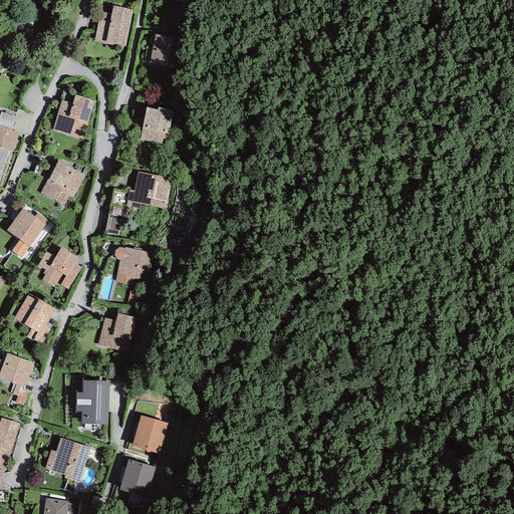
[(133,10),(112,6),(111,14),(100,12),(94,42),(112,45),(112,44),(125,46),(133,10)]
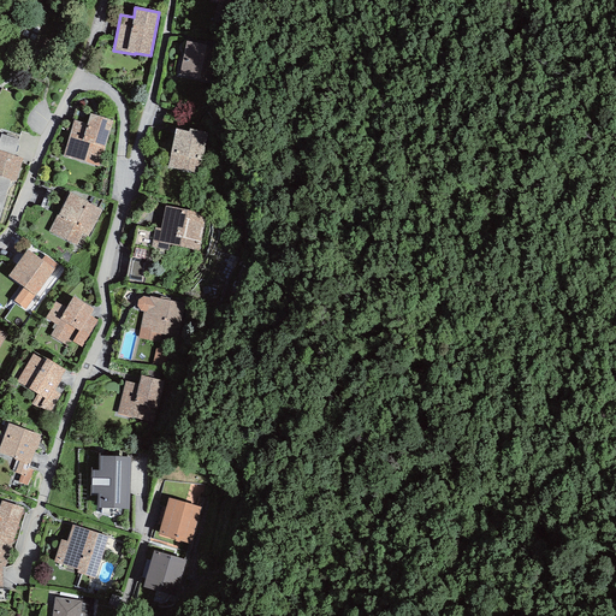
[(220,47),(185,41),(179,78),(214,84),(220,47)]
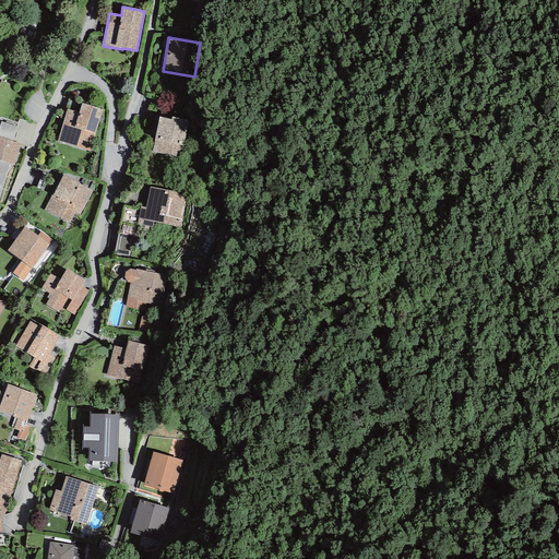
[(103,109),(82,104),(79,113),(67,109),(57,142),(90,152),(103,109)]
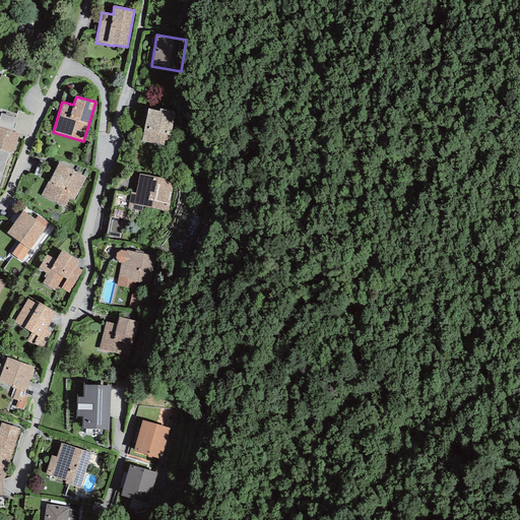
[(178,113),(160,109),(159,111),(158,111),(147,109),(141,141),(171,147),(178,113)]
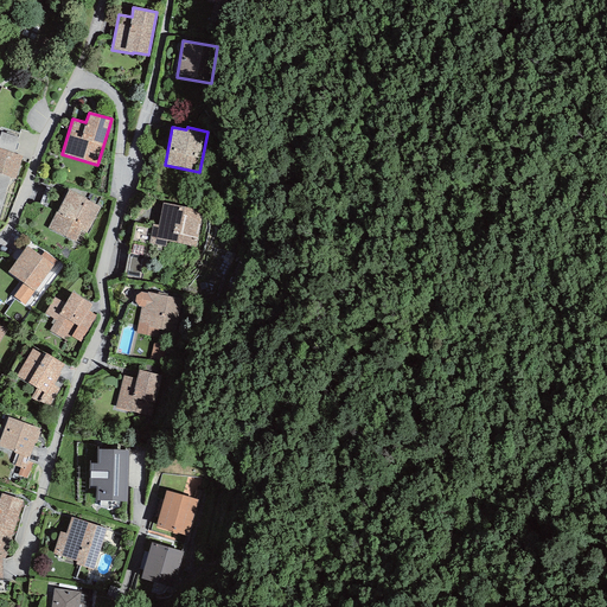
[(19,138),(1,132),(0,135),(0,148),(14,154),(19,138)]
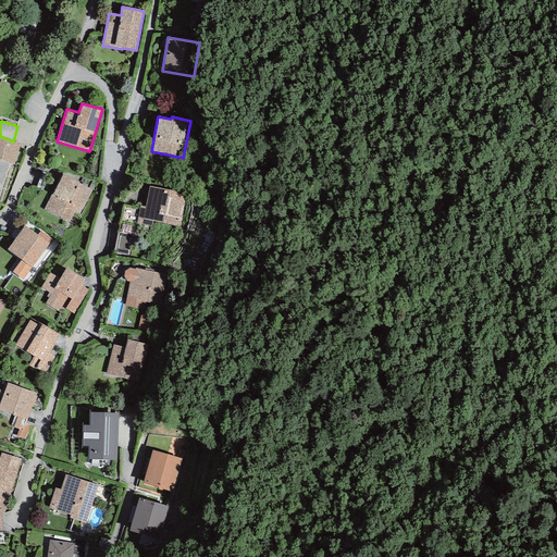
[(0,136),(0,193),(10,162),(14,164),(21,144),(13,141),(0,136)]
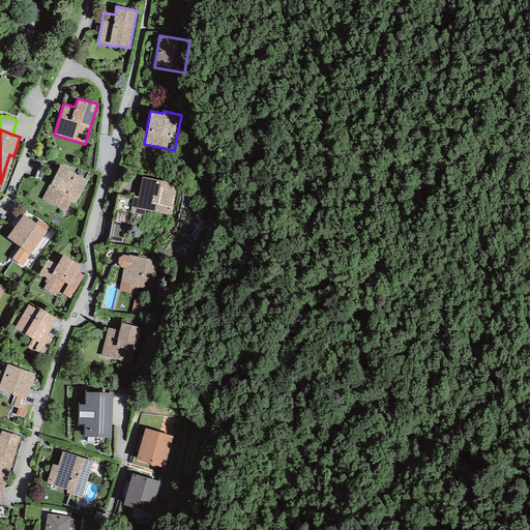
[(88,181),(60,166),(50,185),(49,184),(41,200),(66,211),(70,202),(77,204),(88,181)]
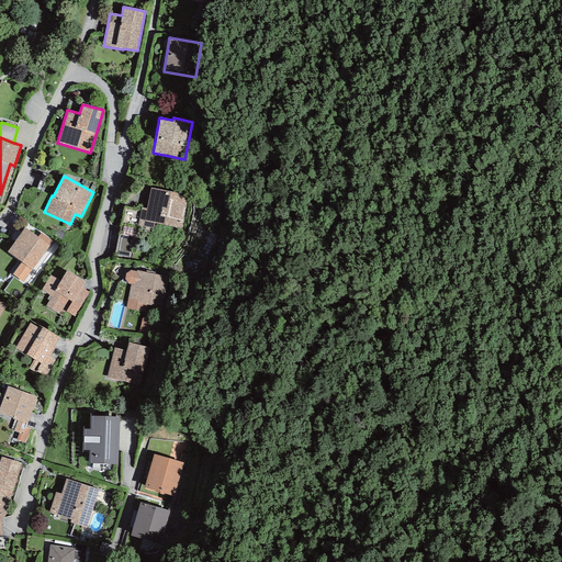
[(189,195),(150,188),(147,209),(141,208),(137,226),(153,228),(154,224),(182,229),(189,195)]
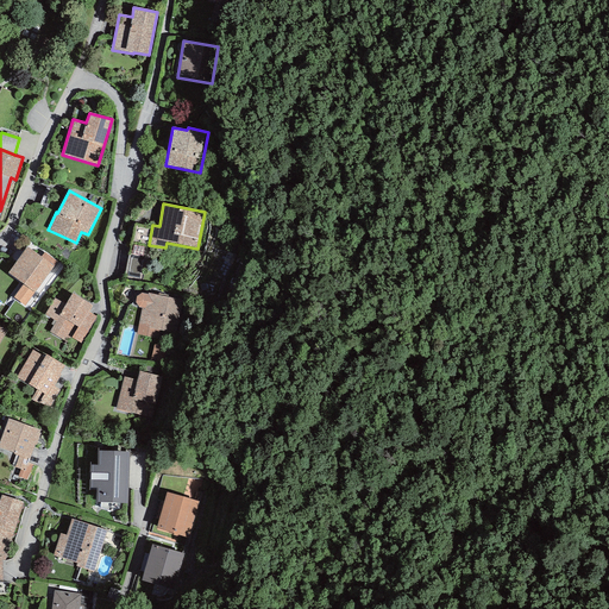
[(41,257),(26,248),(8,272),(24,284),(13,297),(25,306),(49,272),(50,274),(58,263),(44,252),(41,257)]
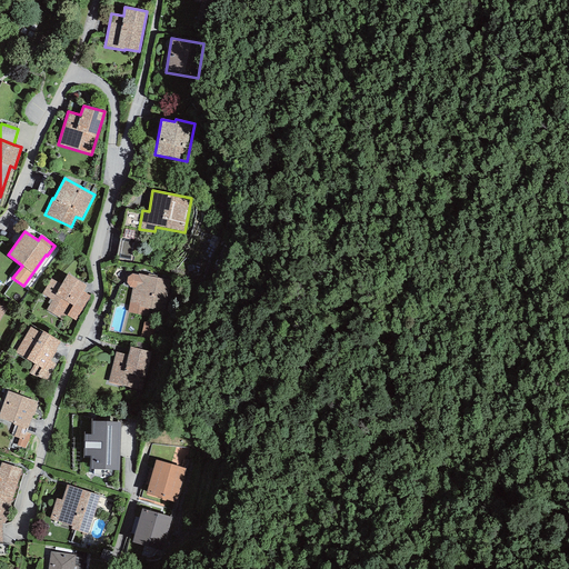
[(171,280),(139,273),(138,275),(132,273),(127,277),(127,283),(129,288),(132,288),(128,312),(165,319),(171,280)]
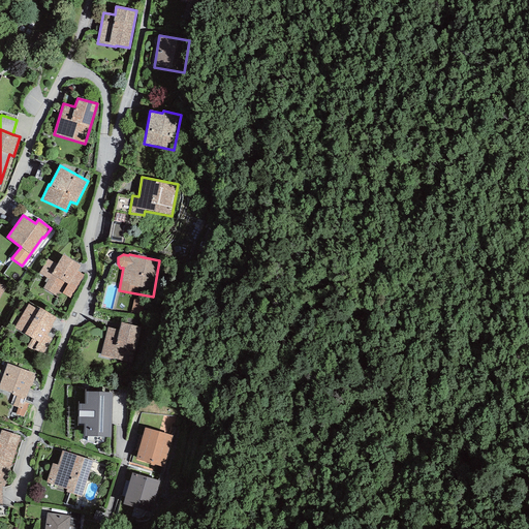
[(81,266),(62,255),(57,265),(48,259),(39,274),(49,279),(42,288),(59,298),(61,293),(70,299),(84,275),(76,271),(81,266)]
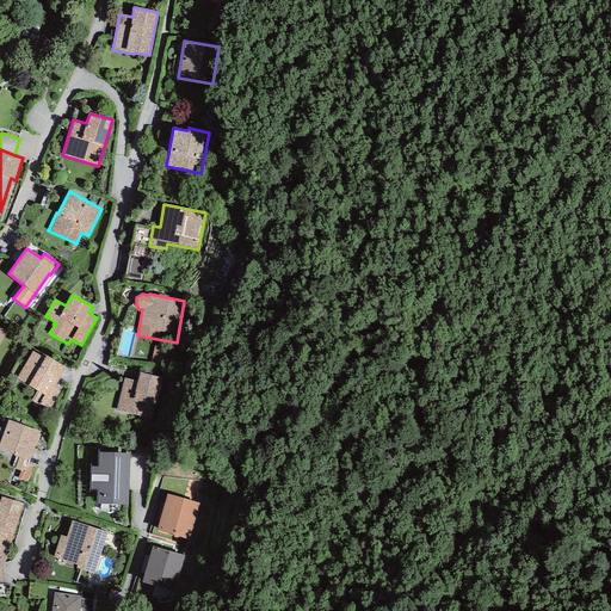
[(44,358),(32,351),(16,378),(37,392),(31,400),(49,411),(61,392),(53,388),(65,368),(47,356),(44,358)]
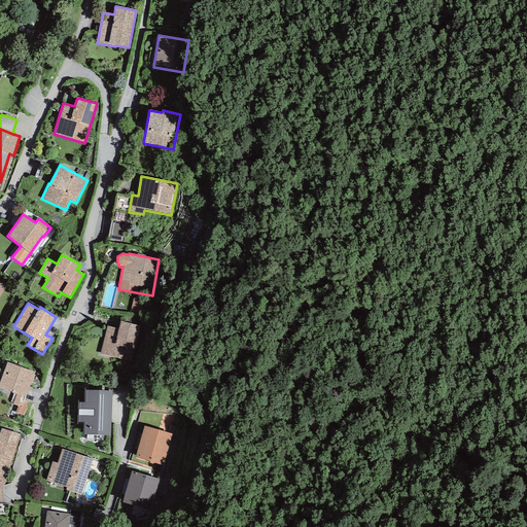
[(140,326),(120,321),(118,329),(107,326),(100,354),(120,359),(124,347),(135,350),(140,326)]
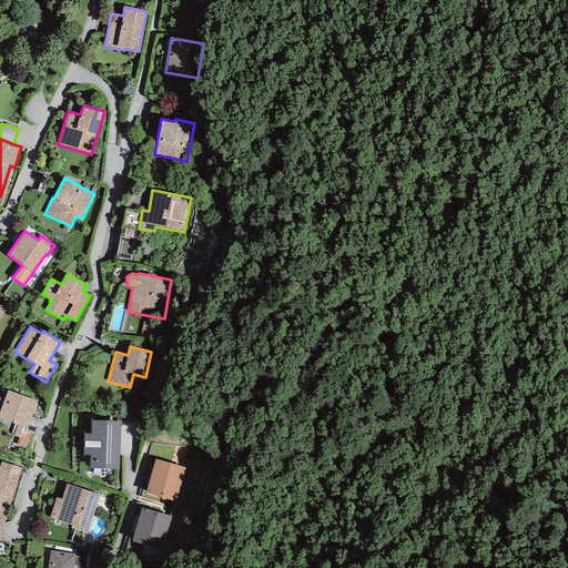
[(38,402),(8,391),(0,412),(0,417),(13,422),(12,424),(17,426),(13,436),(19,438),(22,439),(24,432),(27,427),(28,427),(38,402)]
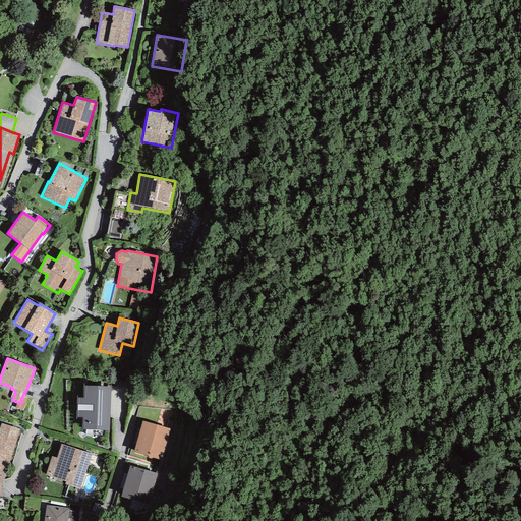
[(109,430),(110,387),(83,386),(83,398),(77,398),(76,417),(82,417),(82,429),(109,430)]
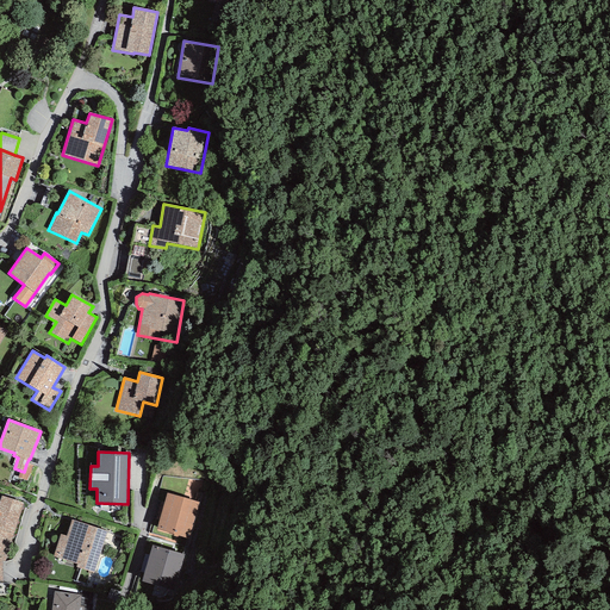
[(33,466),(26,464),(24,472),(20,471),(18,478),(26,481),(33,466)]
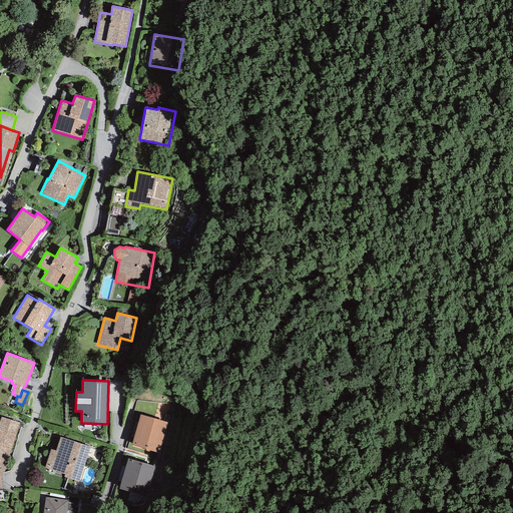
[(167,422),(140,415),(131,445),(159,453),(167,422)]
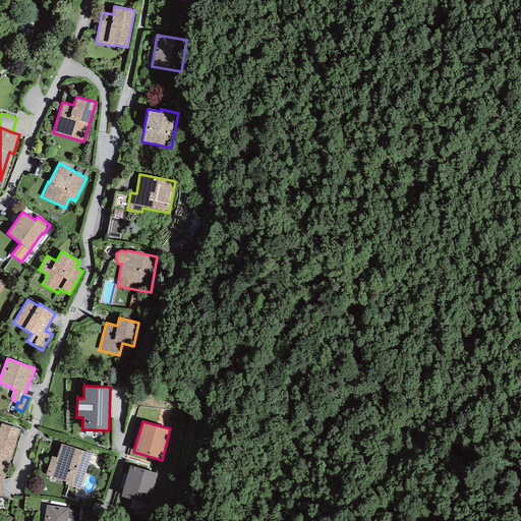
[(20,429),(1,423),(0,426),(0,460),(9,463),(20,429)]
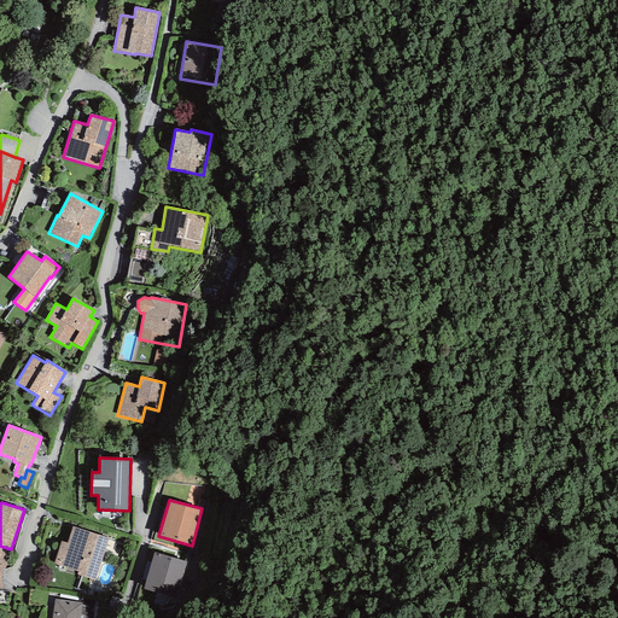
[(109,538),(73,526),(66,543),(62,541),(54,564),(77,571),(77,575),(95,581),(109,538)]
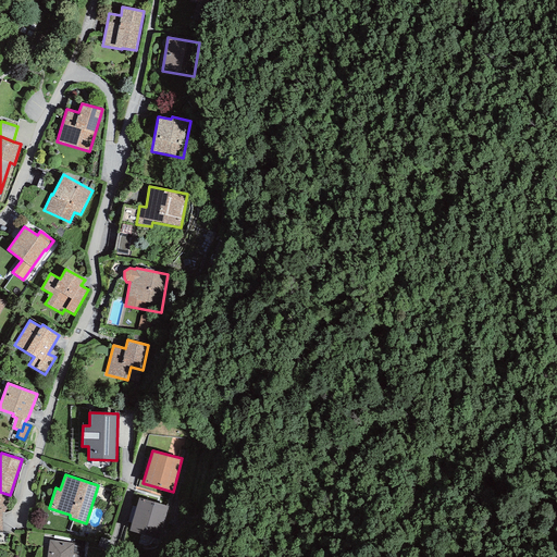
[(4,514),(10,495),(0,492),(0,509),(1,509),(2,514),(4,514)]
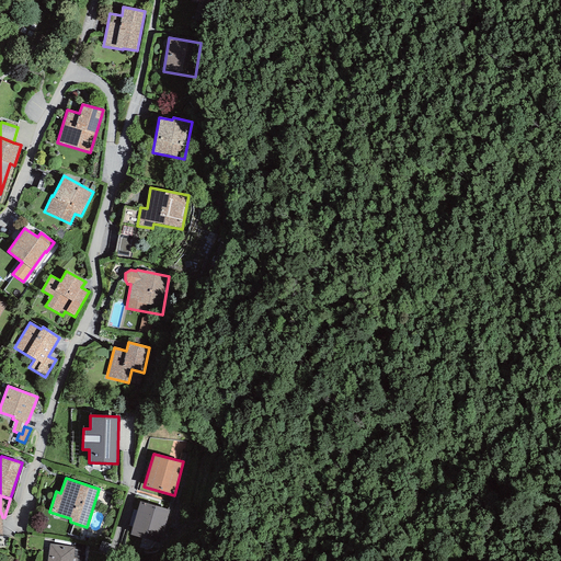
[(170,511),(140,502),(129,535),(160,544),(170,511)]
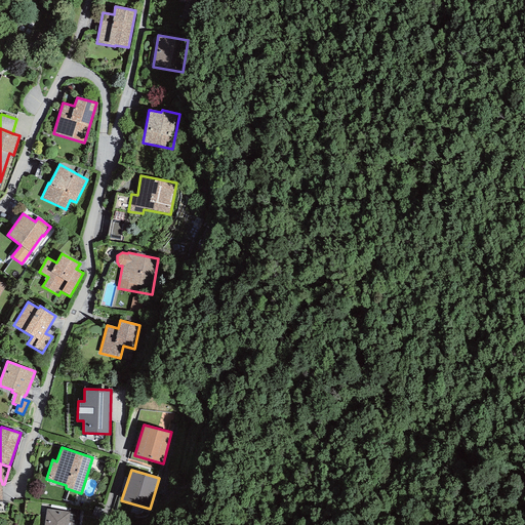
[(46,495),(64,498),(66,487),(48,484),(46,495)]
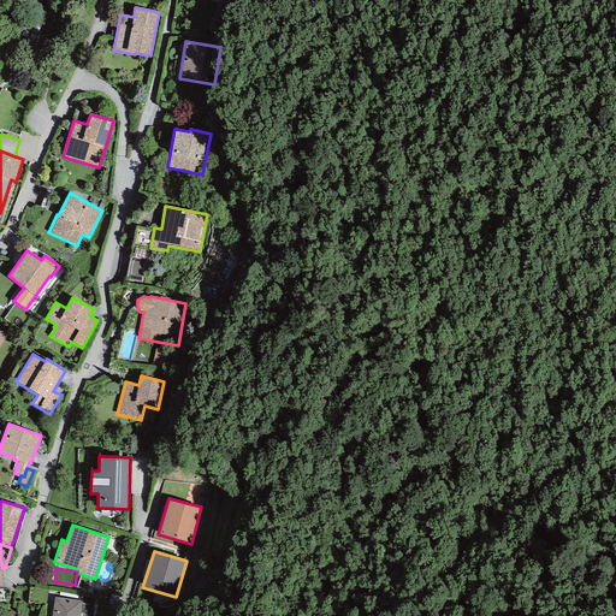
[(80,615),(82,600),(54,597),(51,615),(80,615)]
